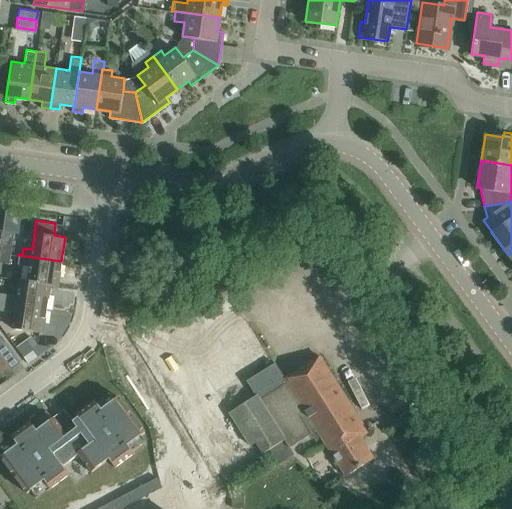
[(0,251),(10,253),(13,232),(1,230),(0,236),(0,251)]
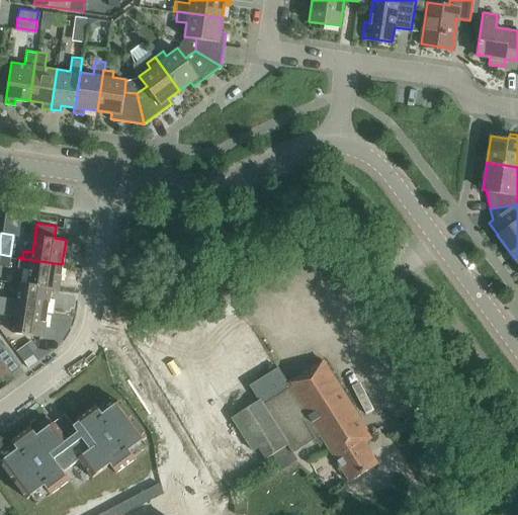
[(222,242),(206,252),(213,262),(229,252),(222,242)]
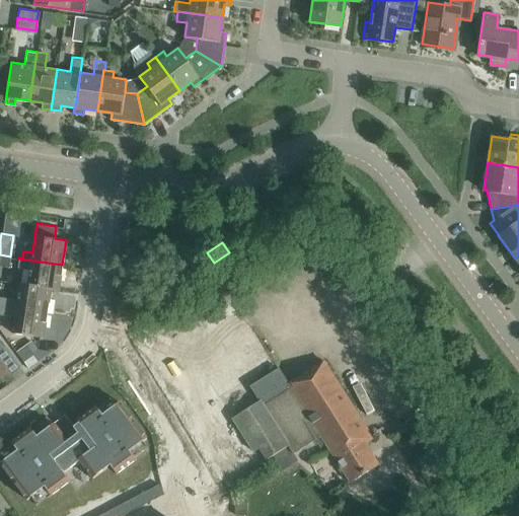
[(10,256),(0,254),(0,264),(8,266),(10,256)]
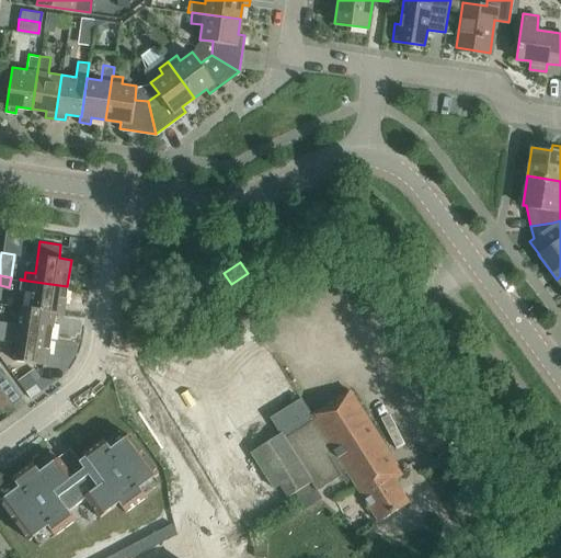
[(67,286),(20,280),(19,288),(32,291),(30,307),(55,311),(64,312),(67,286)]
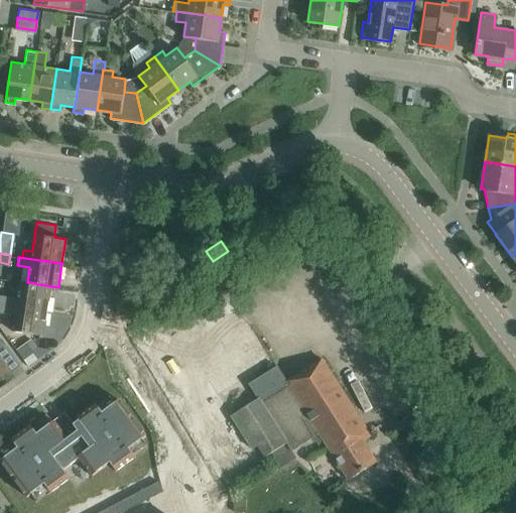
[(0,293),(0,302),(46,309),(50,286),(27,282),(19,280),(17,296),(0,293)]
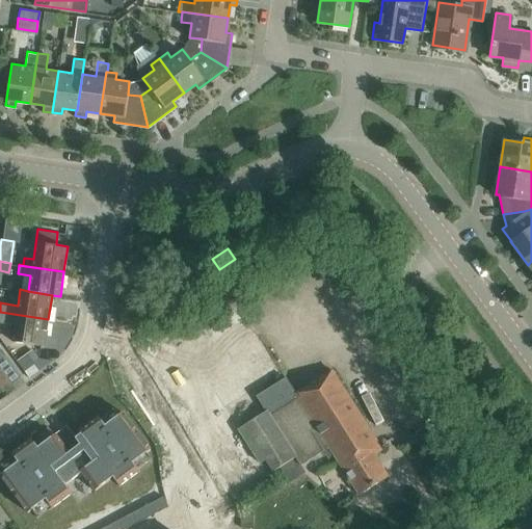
[(48,319),(0,312),(0,320),(15,323),(12,340),(45,344),(48,319)]
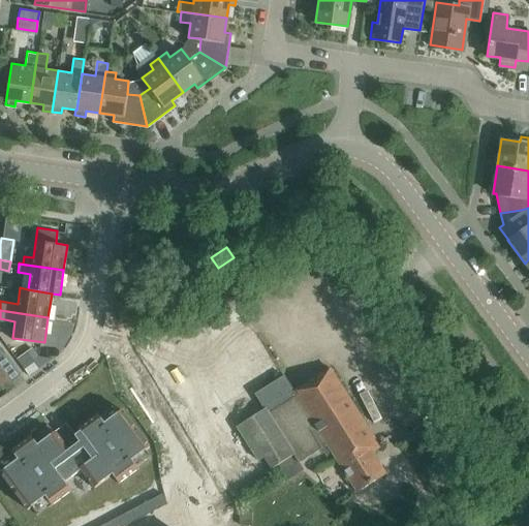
[(14,356),(28,373),(39,365),(25,347),(14,356)]
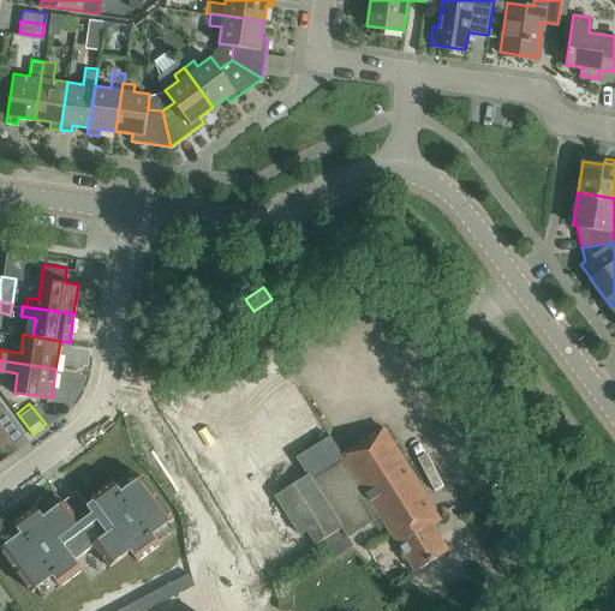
[(24,433),(6,409),(0,413),(0,426),(12,443),(24,433)]
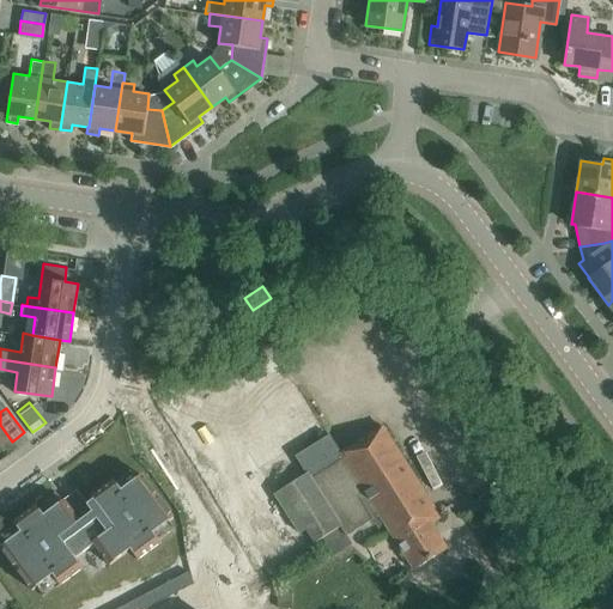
[(382,424),(340,451),(345,458),(310,479),(339,524),(321,536),(327,546),(378,513),(413,568),(447,547),(430,522),(439,516),(382,424)]
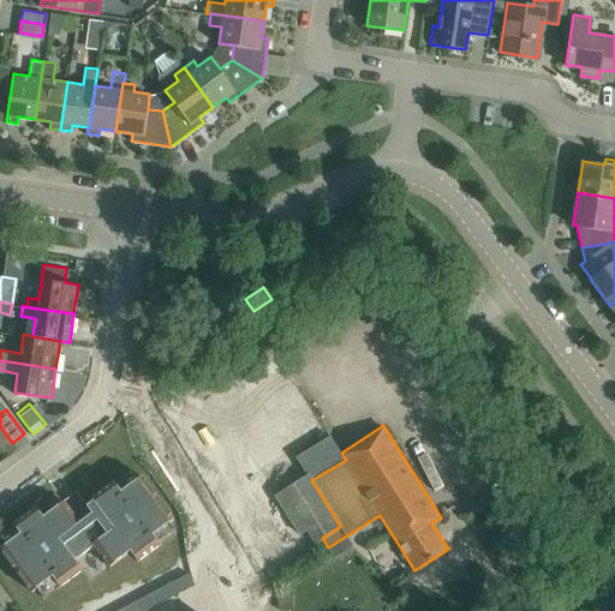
[(296,456),(308,474),(276,493),(300,532),(306,528),(316,543),(322,538),(340,526),(311,480),(346,460),(341,453),(329,435),(296,456)]
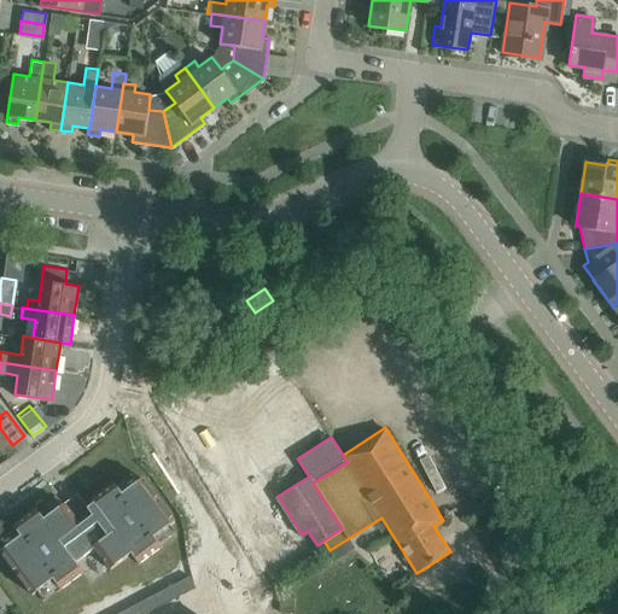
[(98,508),(85,518),(79,522),(64,502),(63,503),(51,512),(44,518),(36,508),(13,525),(21,534),(0,549),(0,550),(31,594),(52,578),(59,588),(82,571),(75,561),(94,547),(110,567),(130,553),(138,562),(161,545),(153,536),(174,520),(143,477),(121,491),(115,481),(91,500),(98,508)]
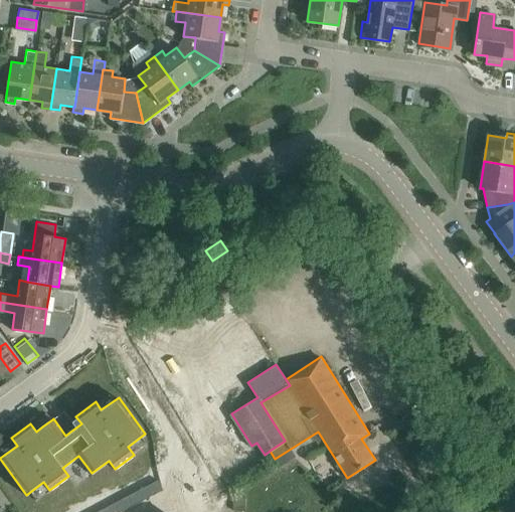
[(46,411),(36,418),(42,427),(52,419),(46,411)]
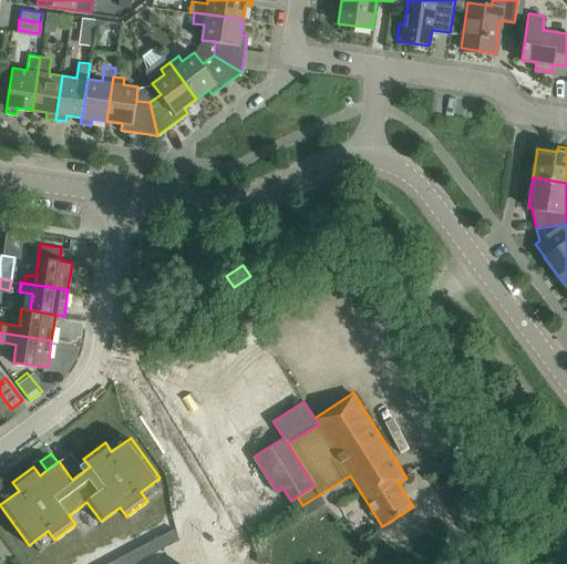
[(174,527),(165,532),(171,543),(179,539),(174,527)]
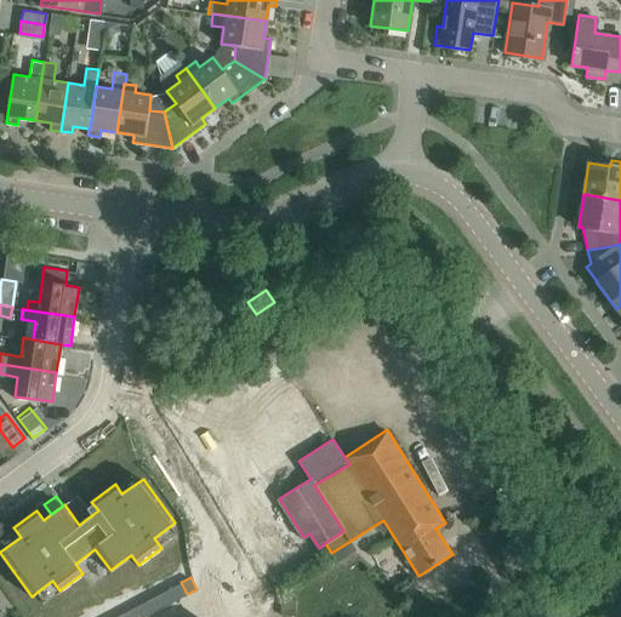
[(181,582),(171,587),(178,599),(187,594),(181,582)]
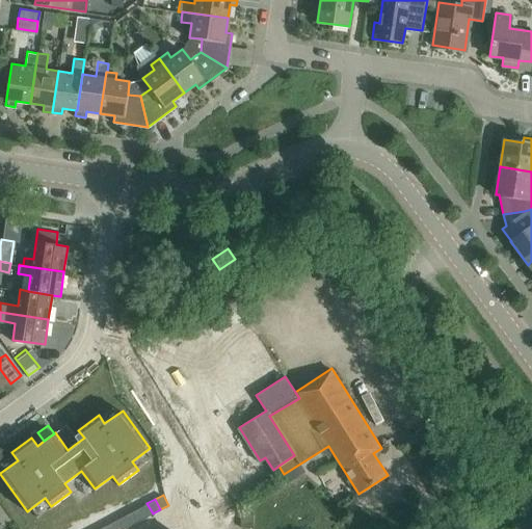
[(147,503),(139,507),(144,517),(153,513),(147,503)]
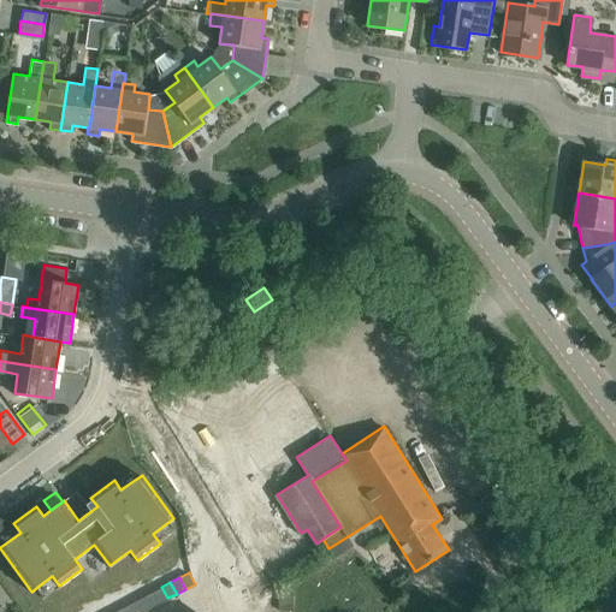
[(161,587),(153,592),(159,602),(167,598),(161,587)]
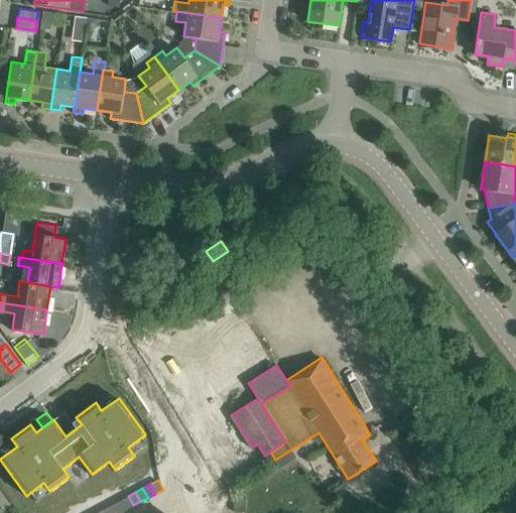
[(128,496),(120,499),(126,509),(133,505),(128,496)]
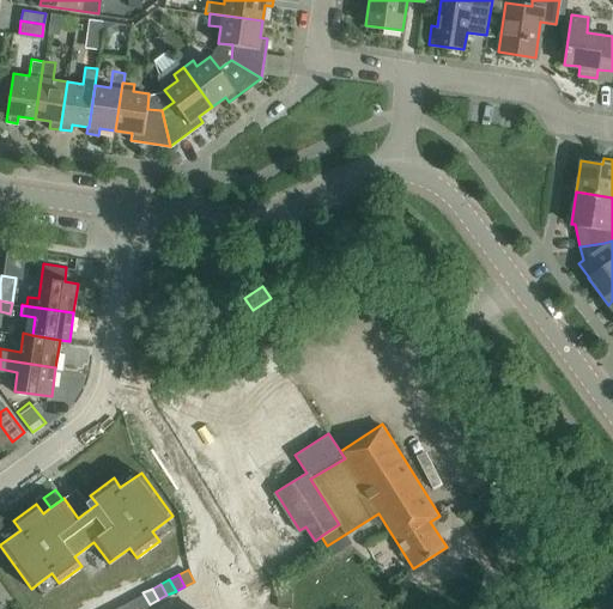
[(143,592),(134,597),(140,608),(150,604),(143,592)]
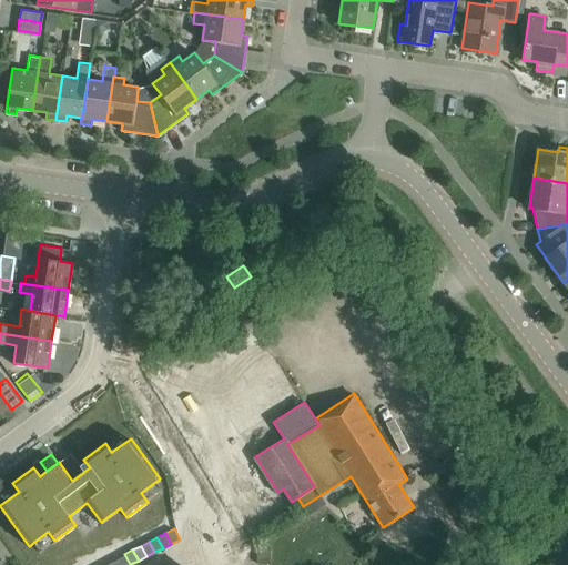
[(130,564),(124,554),(117,558),(119,564),(130,564)]
